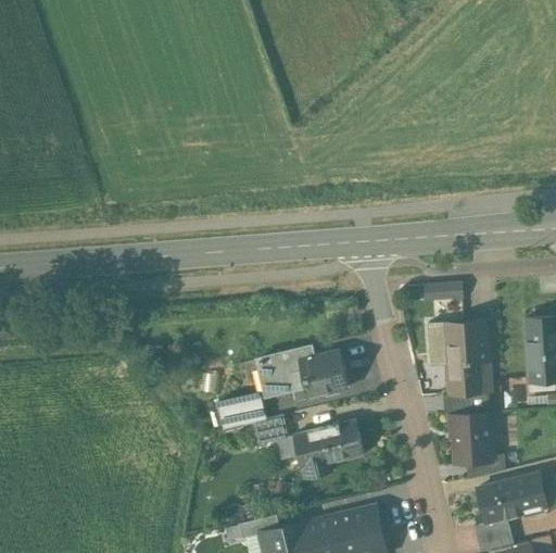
[(555,318),(525,321),(528,372),(555,369),(555,318)]
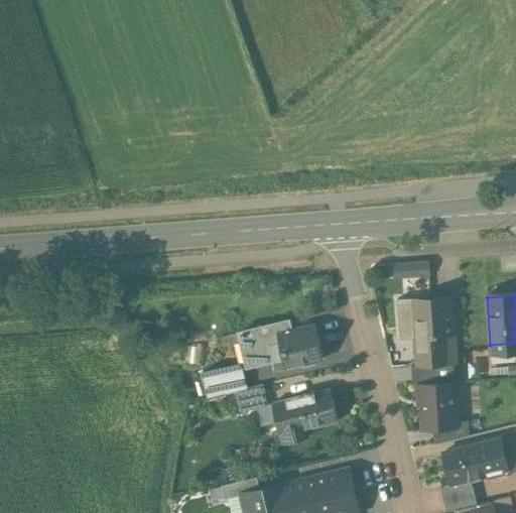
[(430,298),(398,300),(400,341),(417,340),(418,366),(455,364),(450,300),(430,301),(430,298)]
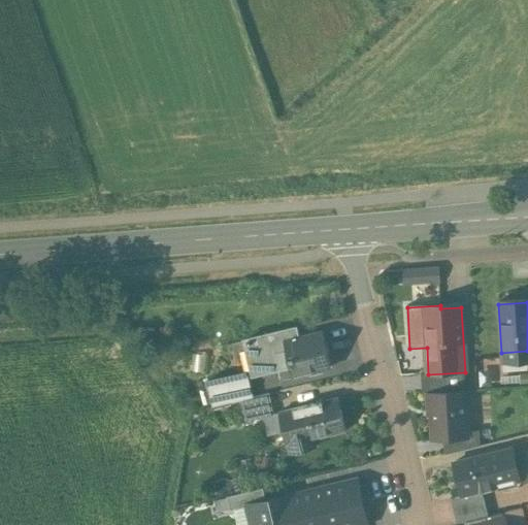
[(322,335),(298,341),(295,331),(244,343),(253,378),(279,370),(279,372),(281,372),(283,381),(330,369),(322,335)]
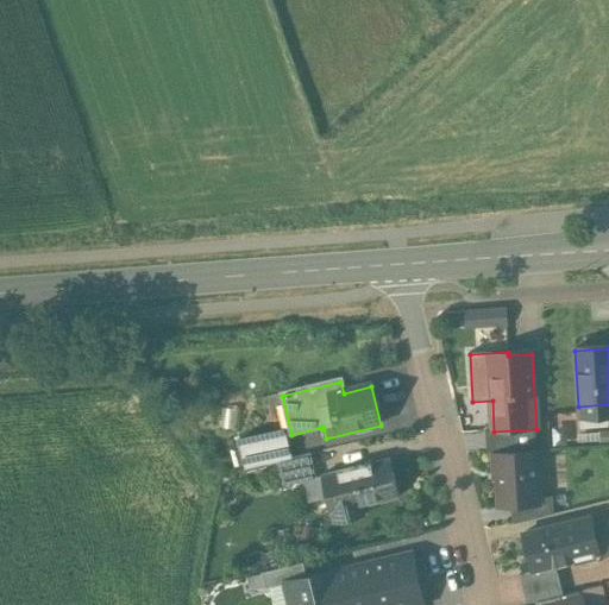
[(286,434),(237,445),(245,472),(276,465),(293,461),(286,434)]
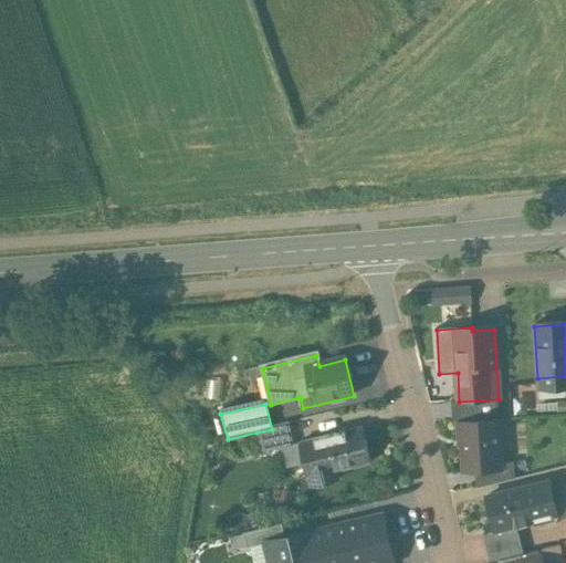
[(498,421),(459,424),(460,445),(465,444),(468,471),(464,471),(465,473),(477,472),(502,470),(502,464),(498,421)]
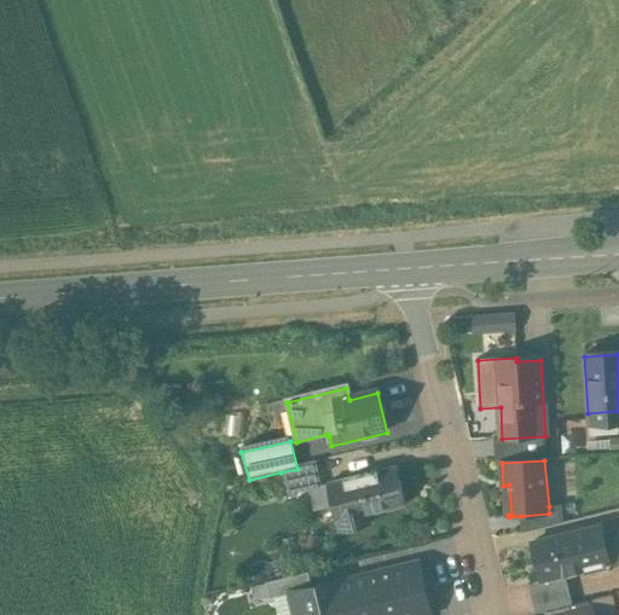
[(298,469),(281,473),(287,498),(322,489),(316,464),(298,469)]
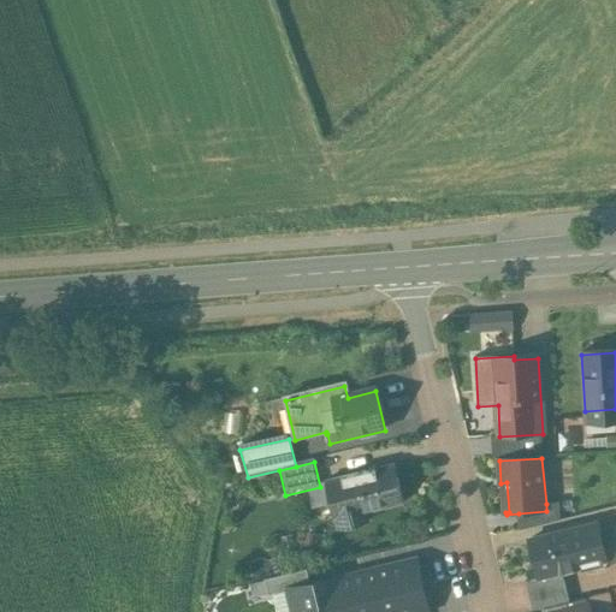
[(394,467),(326,483),(338,530),(368,523),(366,514),(402,504),(394,467)]
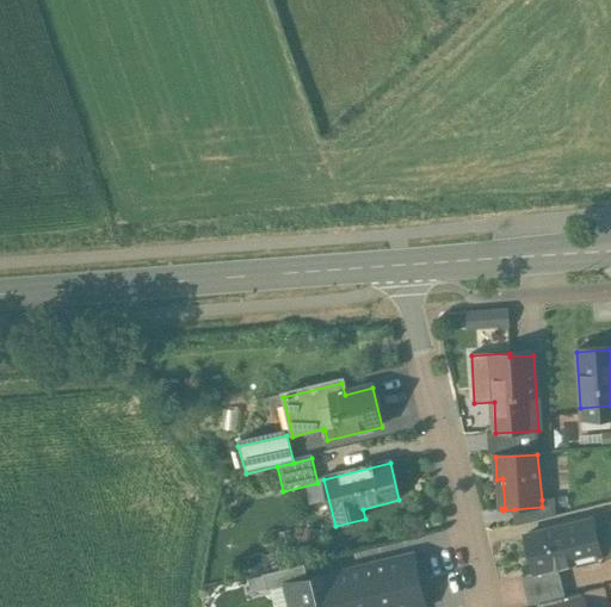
[(542,507),(514,509),(516,527),(555,518),(554,499),(542,500),(542,507)]
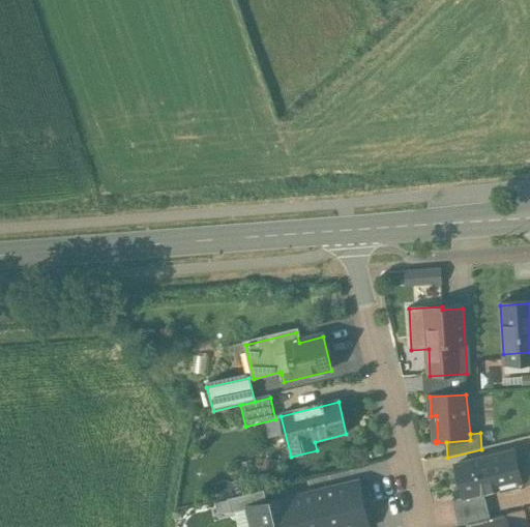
[(513,451),(455,466),(464,499),(483,495),(519,486),(520,489),(522,488),(513,451)]
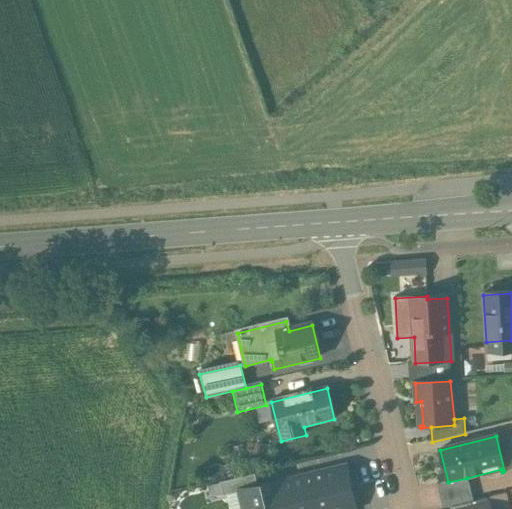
[(284,480),(241,490),(245,508),(351,508),(356,507),(346,467),(285,482),(284,480)]
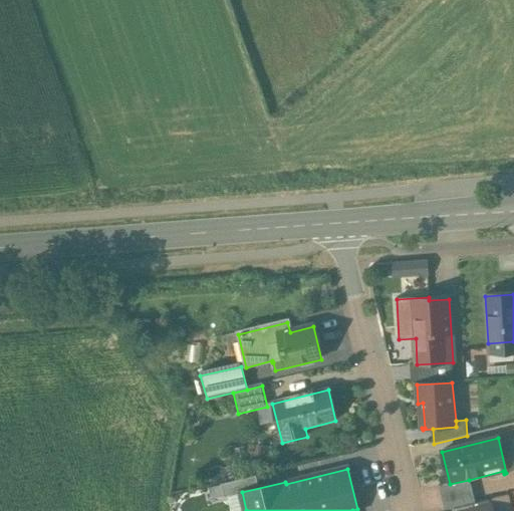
[(469,480),(450,484),(439,487),(445,510),(450,510),(454,509),(475,504),(469,480)]
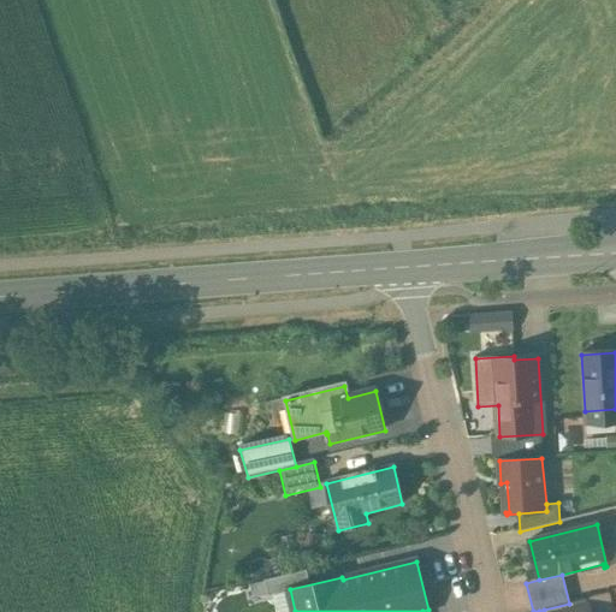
[(588,611),(586,600),(572,602),(573,611),(588,611)]
